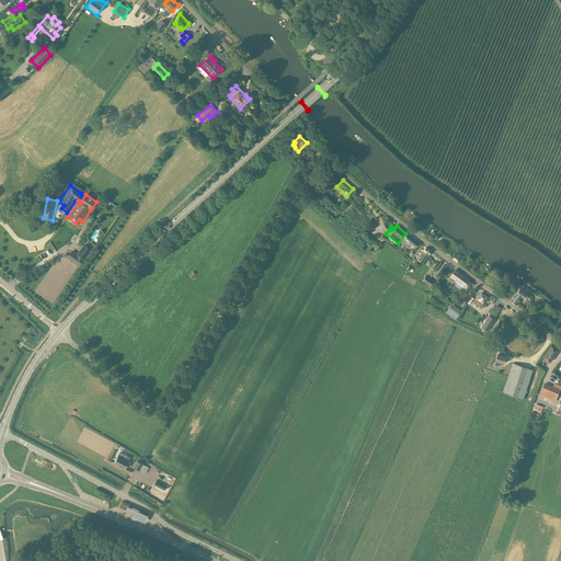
[(419,243),(407,235),(404,238),(401,242),(408,248),(412,243),(415,247),(419,243)]
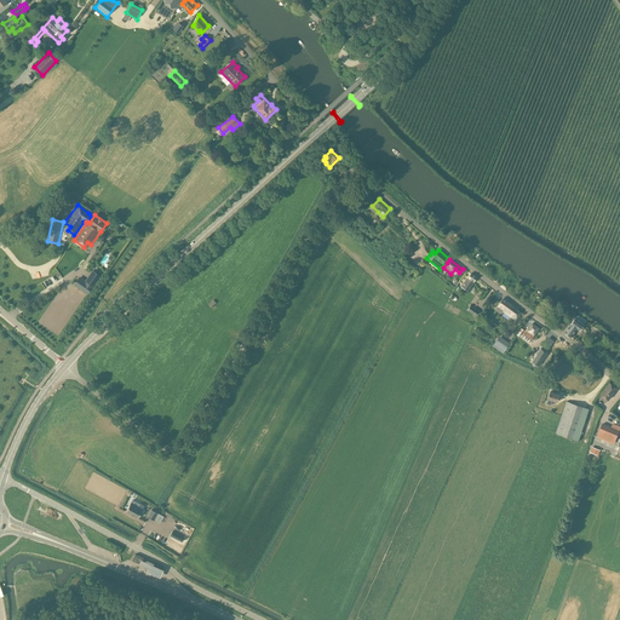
[(79,277),(75,283),(87,292),(92,285),(99,275),(92,271),(86,280),(85,282),(79,277)]
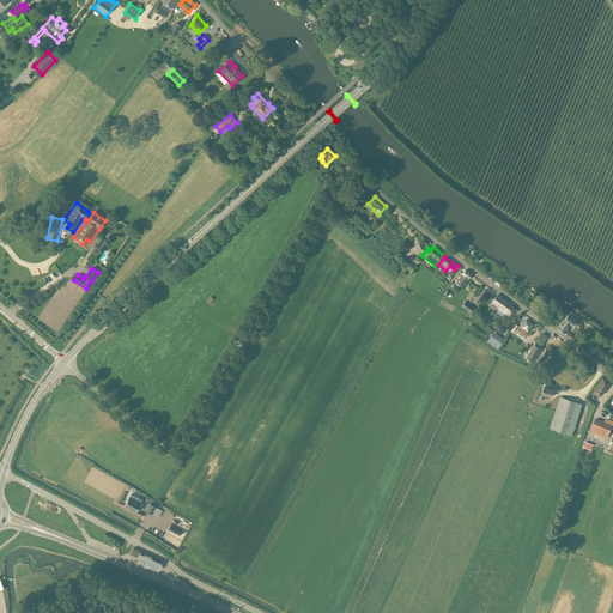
[(466,271),(456,283),(462,287),(472,274),(466,271)]
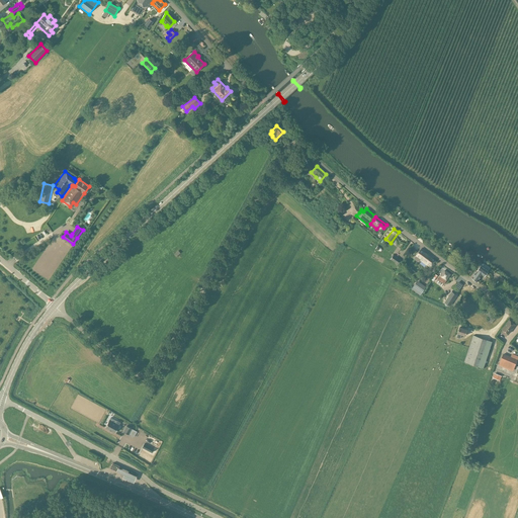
[(435,260),(421,249),(414,258),(418,262),(420,259),(432,268),(435,264),(433,262),(435,260)]
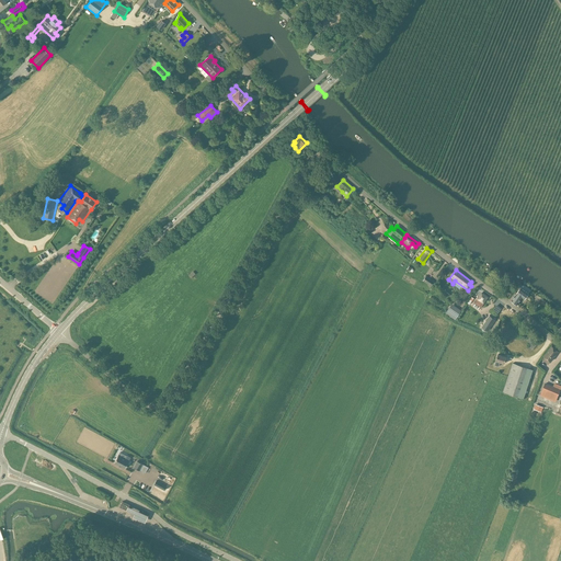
[(423,281),(431,286),(430,287),(432,288),(435,282),(426,276),(423,281)]
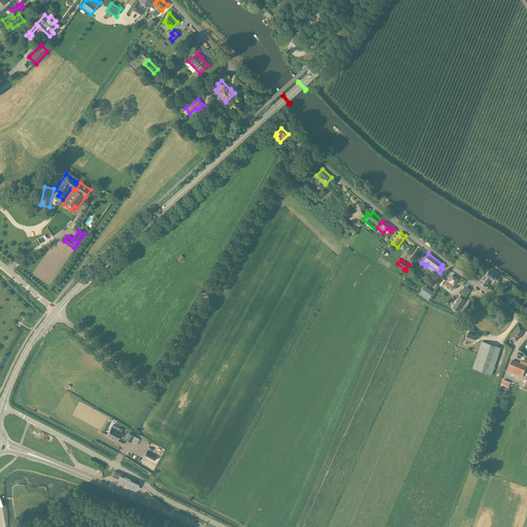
[(497,276),(496,276),(498,273),(491,268),(489,271),(481,283),(486,286),(491,280),(493,281),(497,276)]
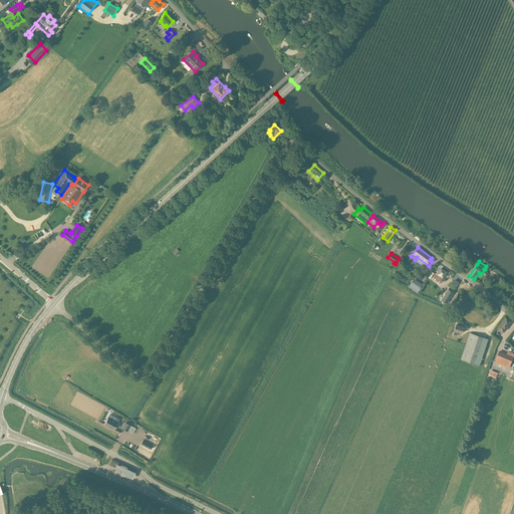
[(442,268),(435,278),(440,281),(447,272),(442,268)]
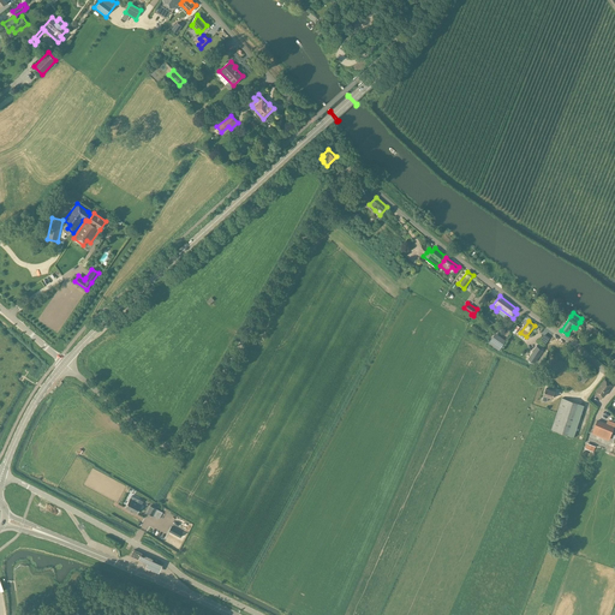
[(541,339),(545,342),(550,338),(545,333),(541,339)]
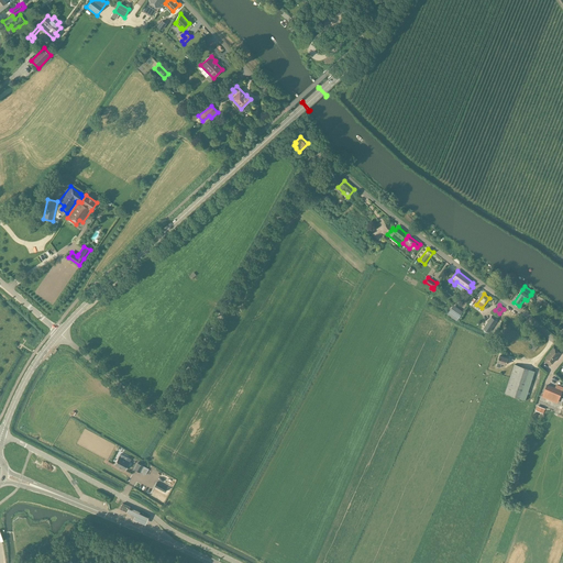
[(448,313),(457,320),(463,312),(453,306),(448,313)]
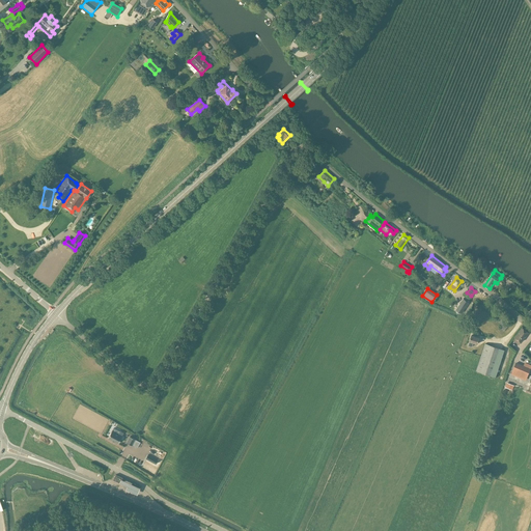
[(464,299),(456,310),(462,313),(469,303),(464,299)]
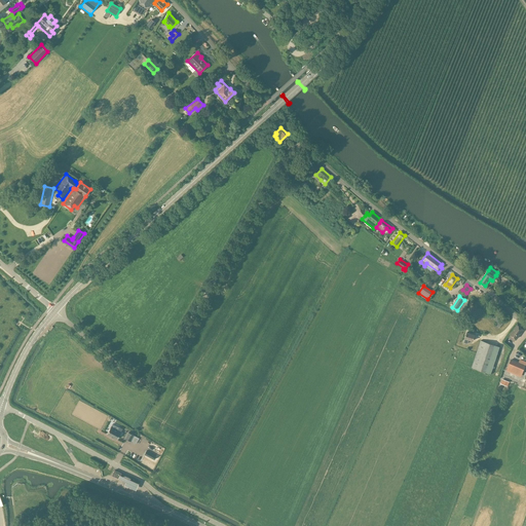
[(505,321),(497,314),(493,320),(497,323),(495,325),(499,329),(505,321)]
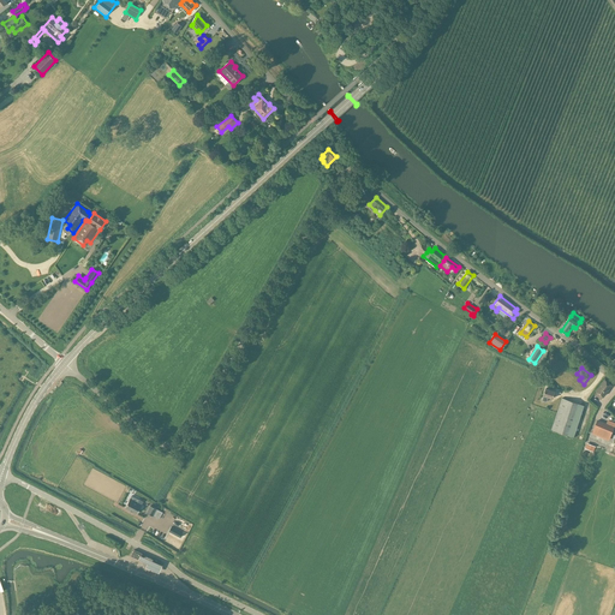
[(613,386),(604,380),(596,390),(604,396),(613,386)]
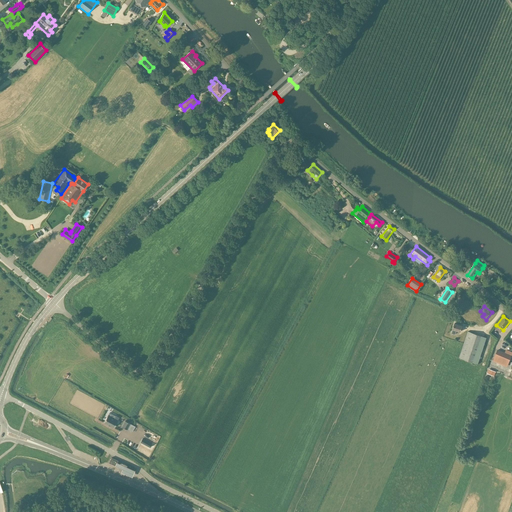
[(453,329),(461,332),(462,326),(455,323),(453,329)]
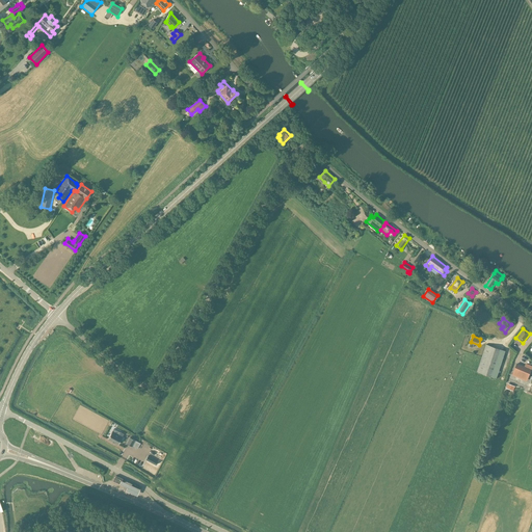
[(486,344),(477,372),(496,378),(506,350),(486,344)]
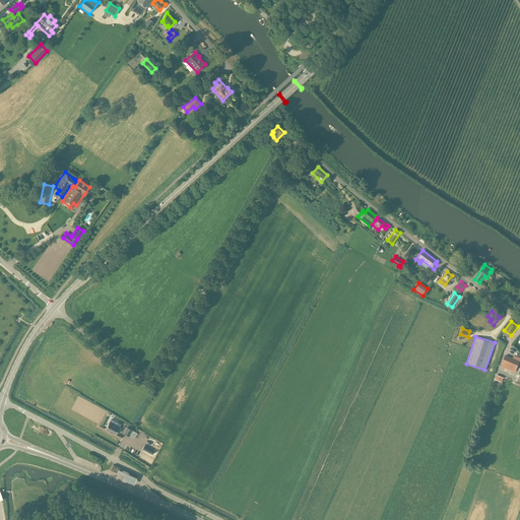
[(515,373),(519,360),(519,356),(514,354),(513,358),(505,354),(501,367),(515,373)]
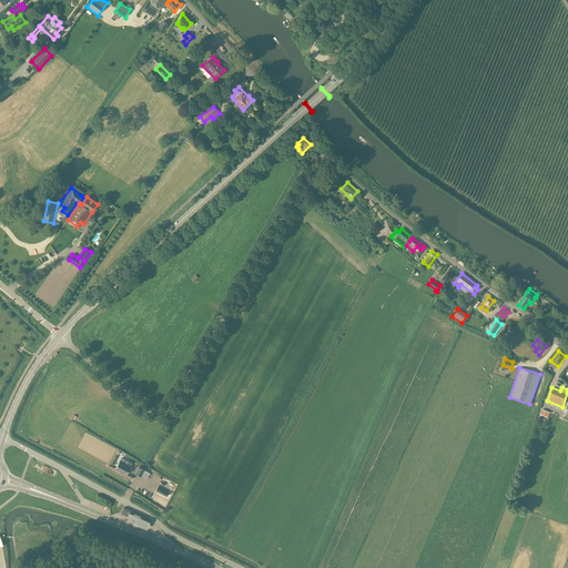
[(120,462),(115,469),(127,475),(130,467),(132,464),(129,462),(127,465),(120,462)]
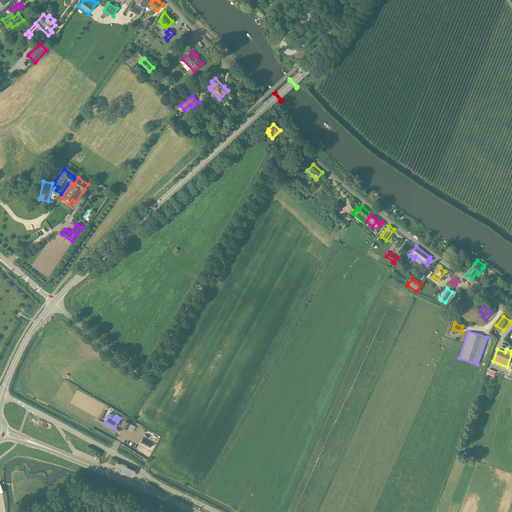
[(125,421),(122,427),(127,429),(130,423),(125,421)]
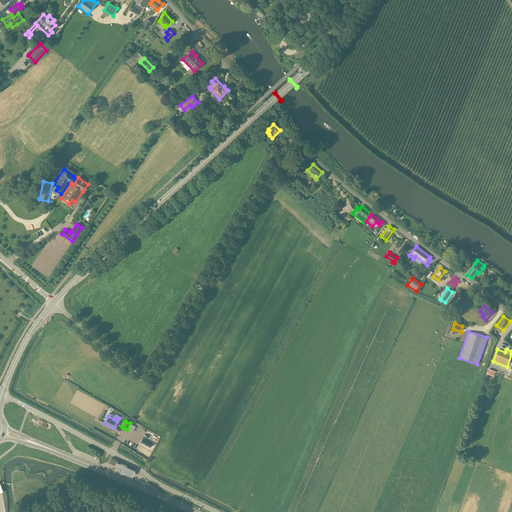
[(130,423),(127,429),(132,432),(135,426),(130,423)]
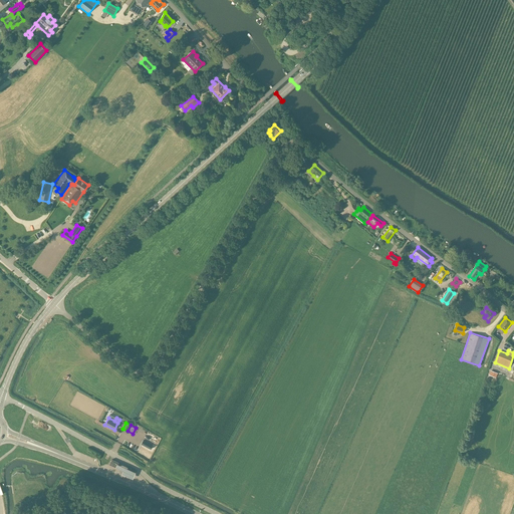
[(142,445),(151,450),(153,446),(144,441),(142,445)]
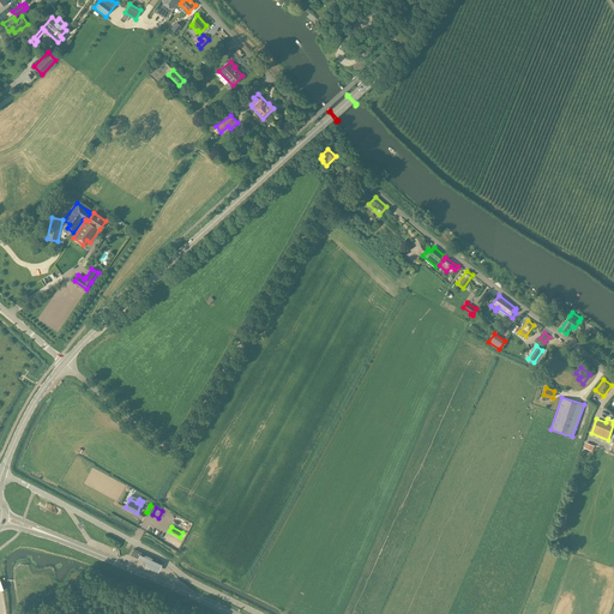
[(133,549),(131,555),(139,559),(142,553),(133,549)]
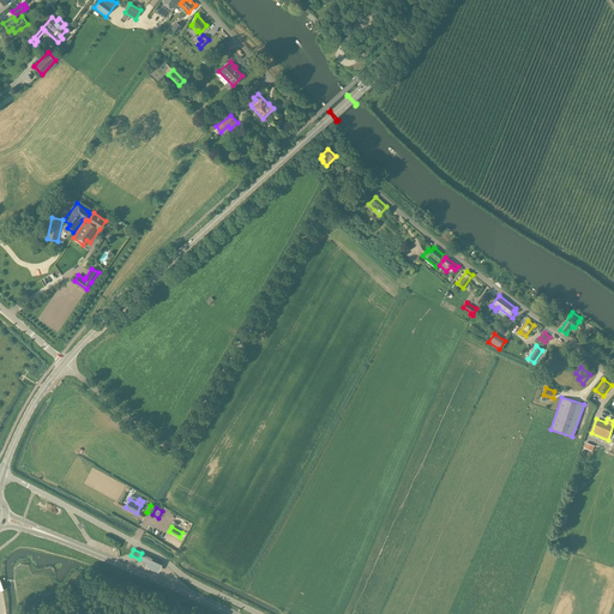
[(162,566),(140,555),(138,559),(142,561),(148,564),(146,566),(145,567),(158,573),(160,571),(161,567),(162,566)]
